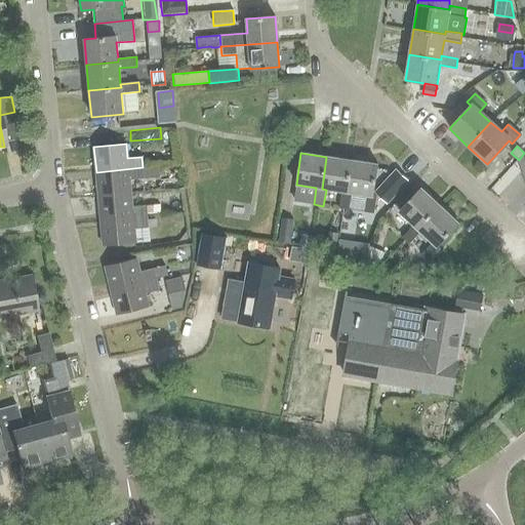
[(322,189),(326,190),(341,192),(338,208),(349,209),(351,193),(347,193),(352,161),(326,157),(322,189)]
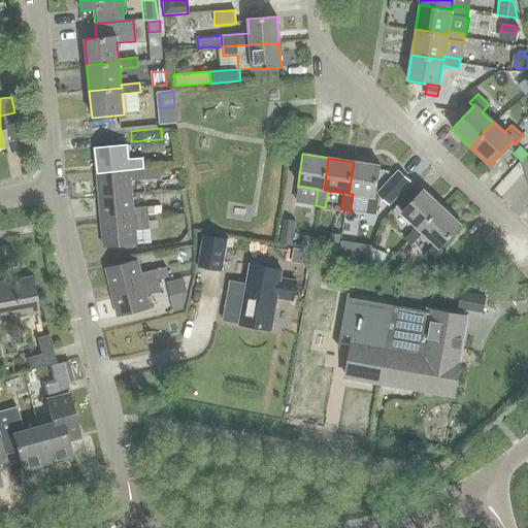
[(380,166),(354,162),(349,194),(353,194),(368,197),(366,213),(375,215),(378,197),(375,197),(380,166)]
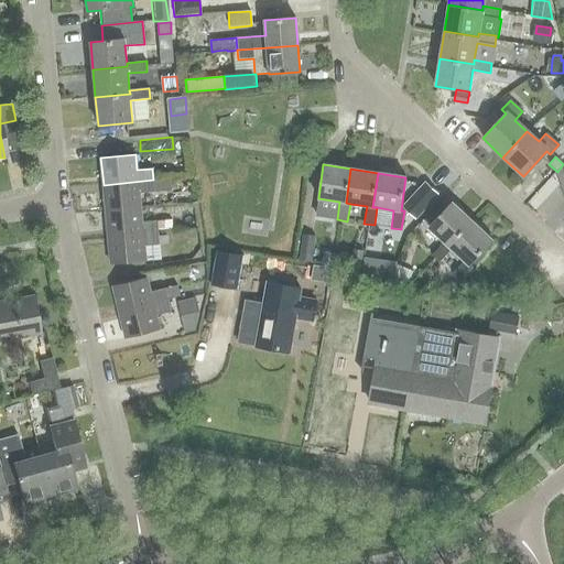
[(170,180),(153,181),(153,180),(104,185),(106,210),(140,208),(139,194),(171,191),(170,180)]
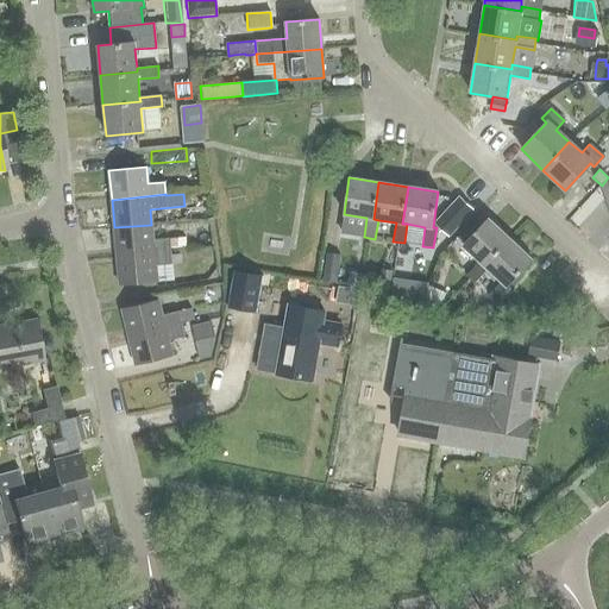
[(458,198),(434,225),(438,228),(447,238),(472,211),(458,198)]
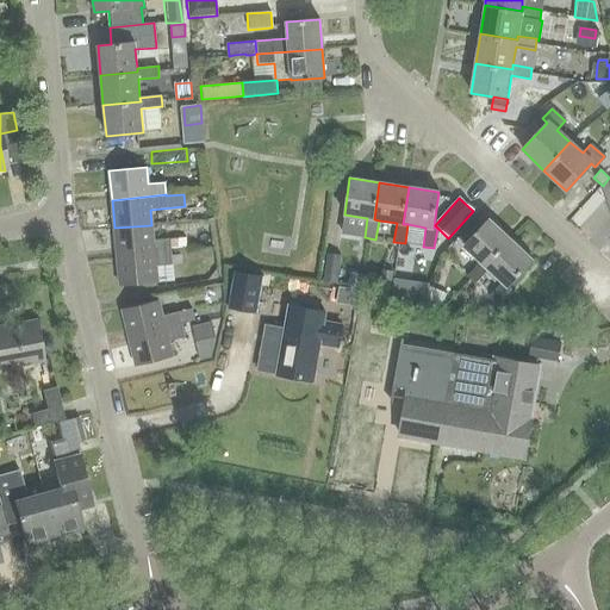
[(511,240),(489,219),(464,247),(480,262),(467,277),(475,285),(489,269),(485,267),(511,240)]
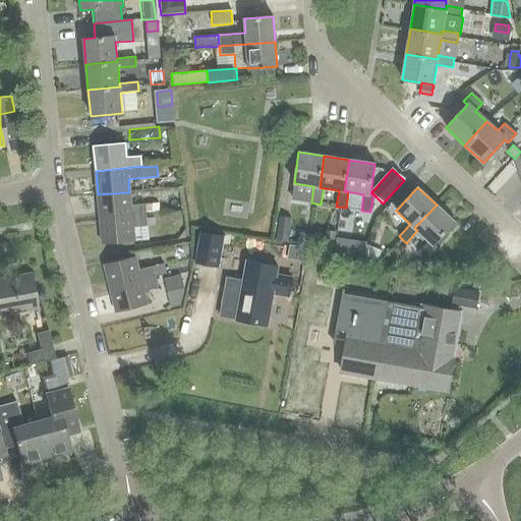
[(98,194),(100,219),(146,215),(145,204),(130,206),(129,192),(98,194)]
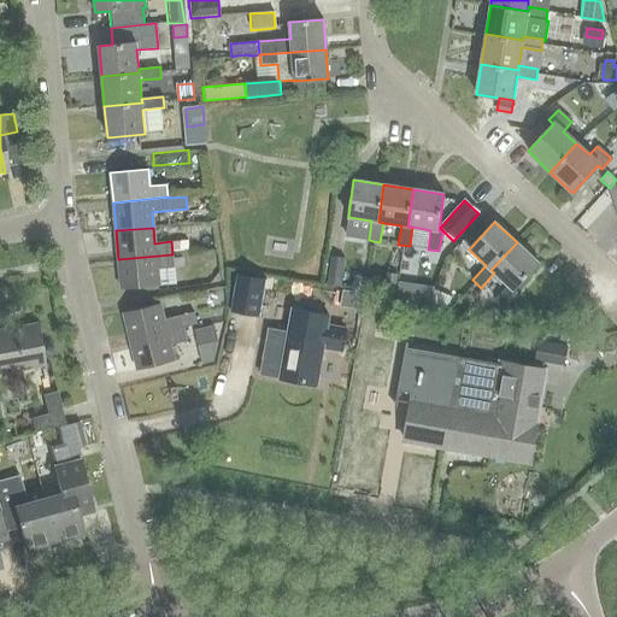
[(172,242),(174,251),(188,250),(188,241),(172,242)]
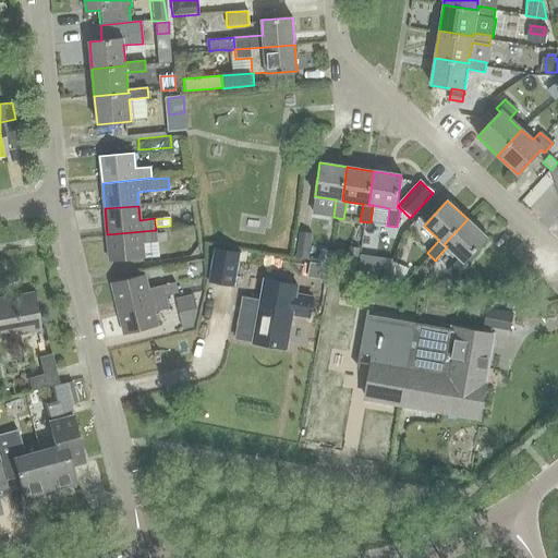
[(444,244),(447,246),(459,258),(447,271),(455,278),(468,265),(464,263),(487,238),(468,219),(444,244)]
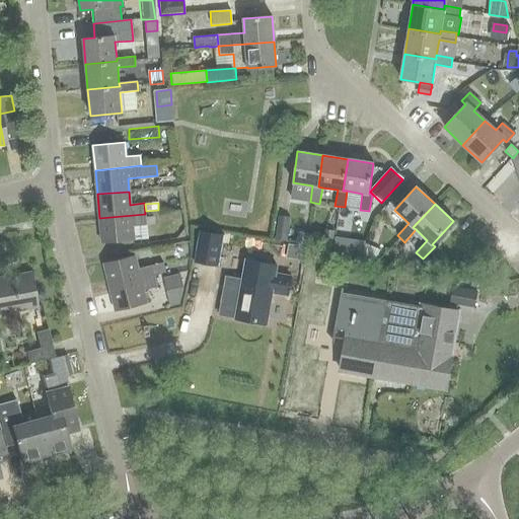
[(101,243),(148,239),(146,225),(146,219),(145,214),(99,218),(101,243)]
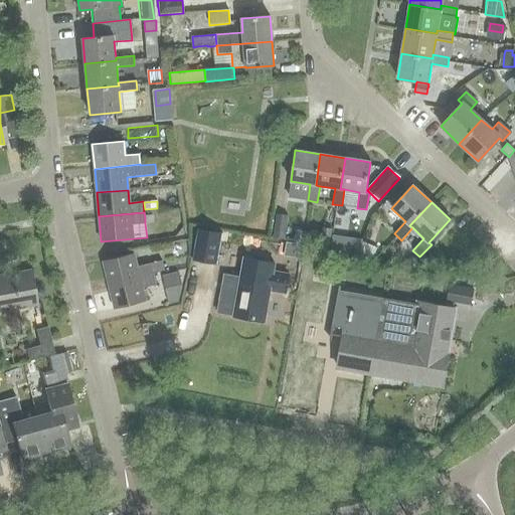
[(284,239),(288,216),(281,215),(276,214),(273,237),(284,239)]
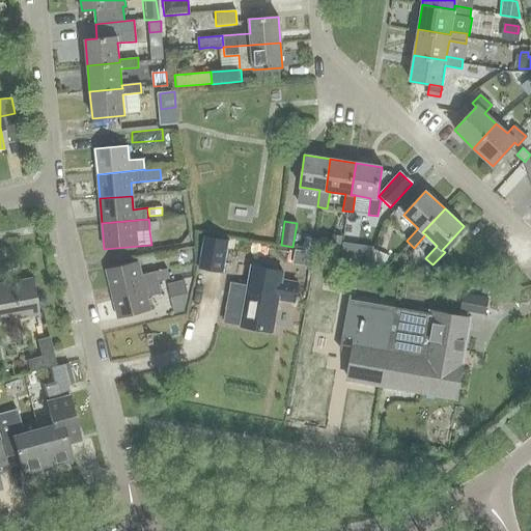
[(158,222),(149,223),(149,224),(149,230),(159,229),(158,222)]
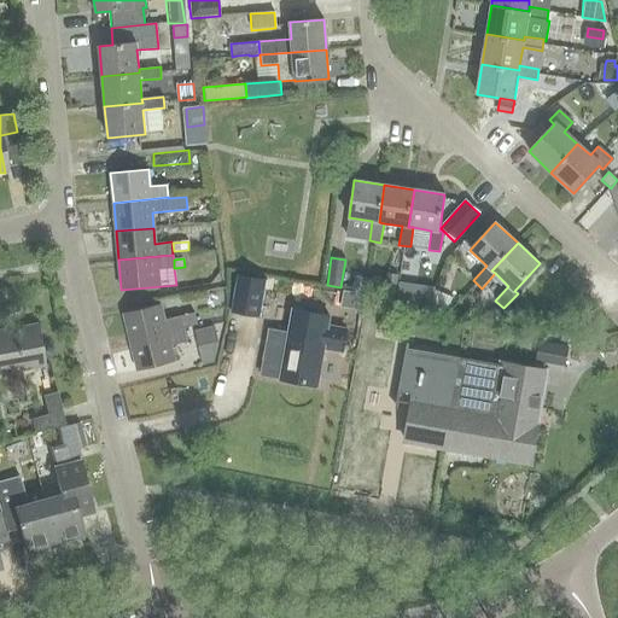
[(235,273),(229,312),(258,316),(264,279),(235,273)]
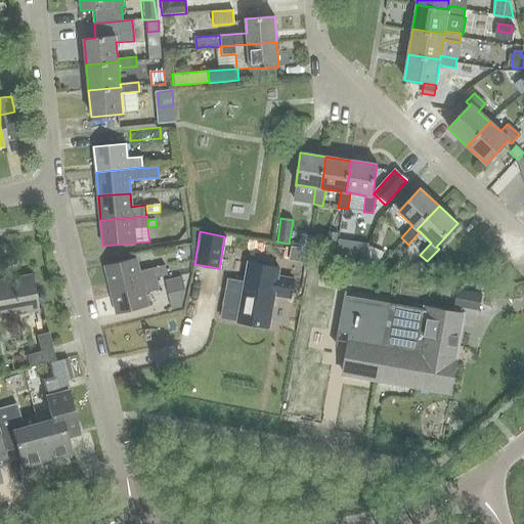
[(328,231),(325,249),(335,250),(337,233),(328,231)]
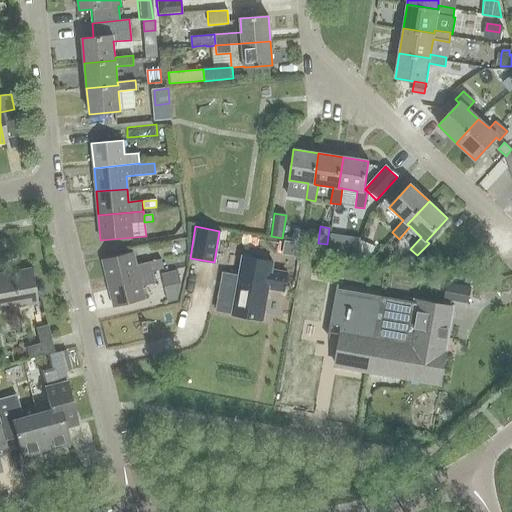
[(294,228),(292,241),(304,242),(305,230),(294,228)]
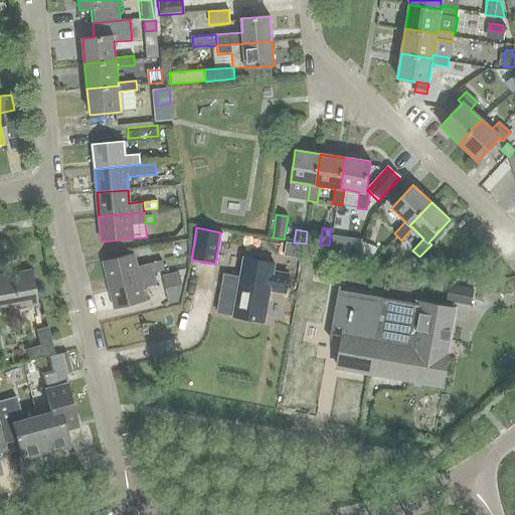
[(331,249),(331,250),(343,252),(345,236),(334,234),(331,249)]
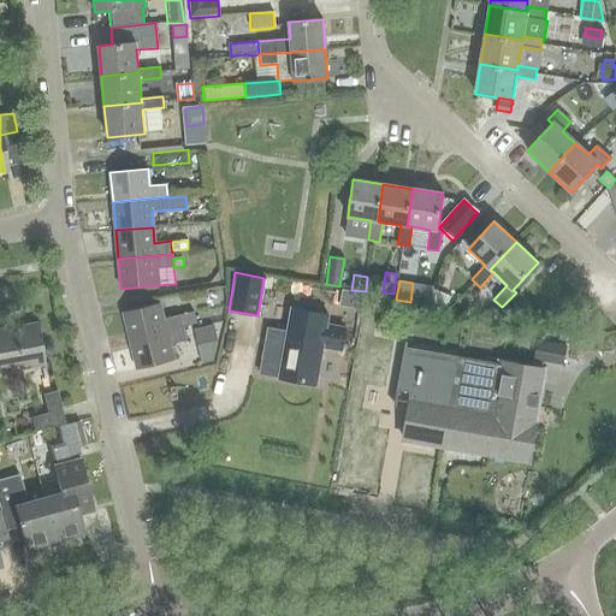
[(339,302),(339,304),(360,308),(362,309),(362,307),(365,295),(342,291),(339,302)]
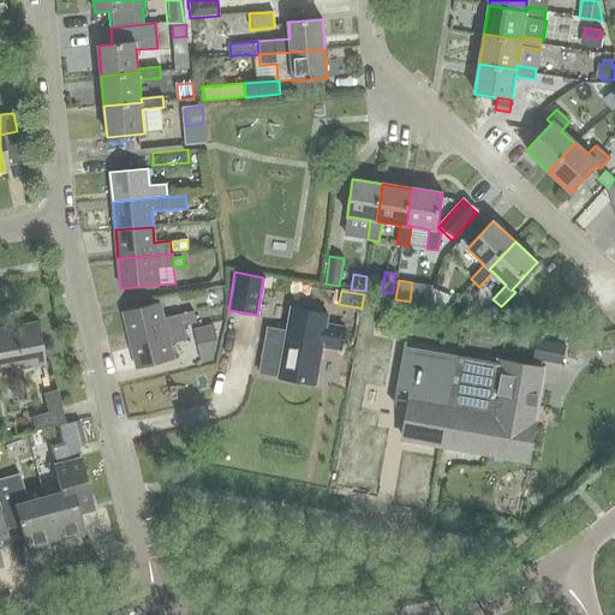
[(433,291),(428,303),(436,305),(445,309),(446,306),(449,297),(433,291)]
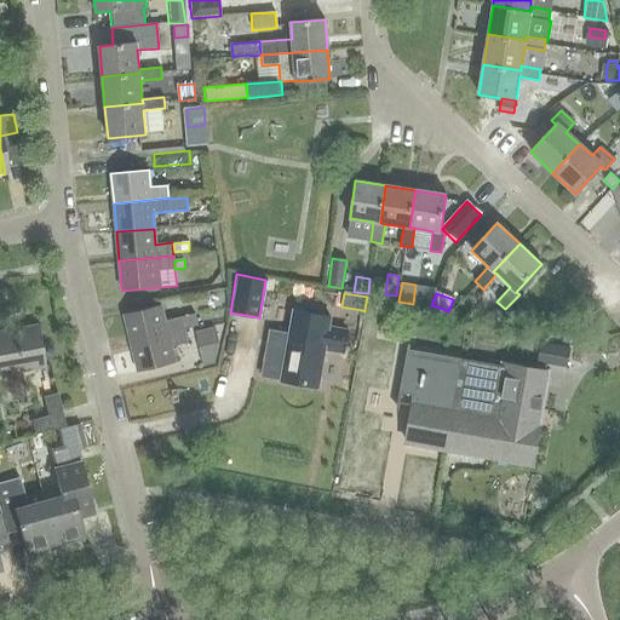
[(131,343),(184,329),(182,317),(165,321),(160,305),(124,314),(131,343)]
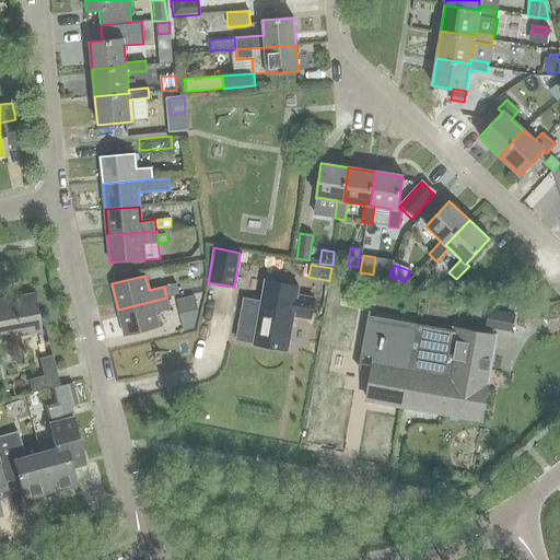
[(310,318),(313,299),(296,295),(298,287),(265,281),(254,343),(287,350),(293,315),(310,318)]
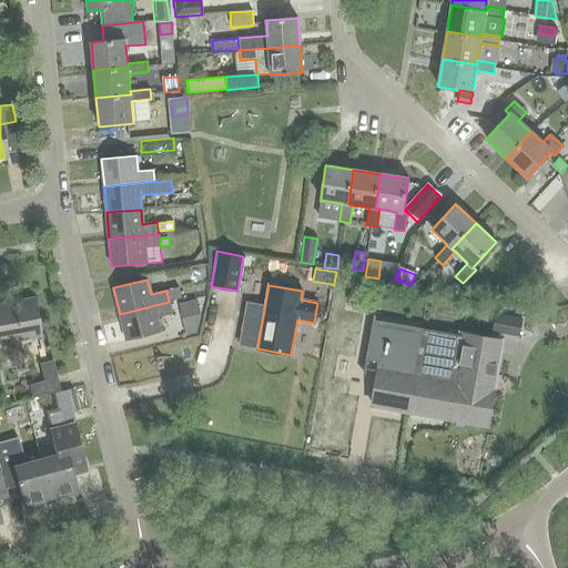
[(166,291),(169,302),(181,300),(179,287),(166,291)]
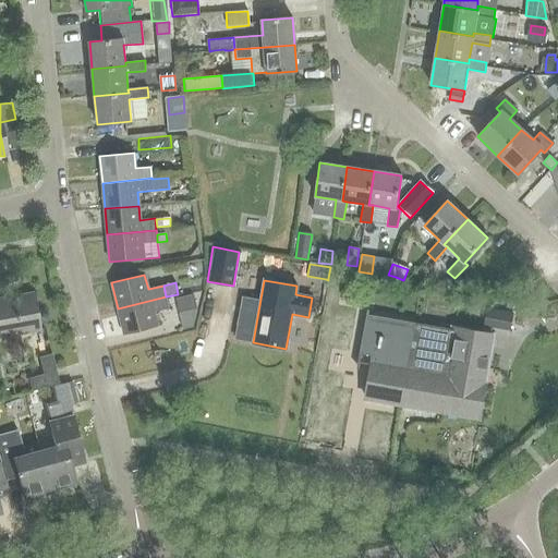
[(342,299),(360,302),(362,288),(344,284),(342,299)]
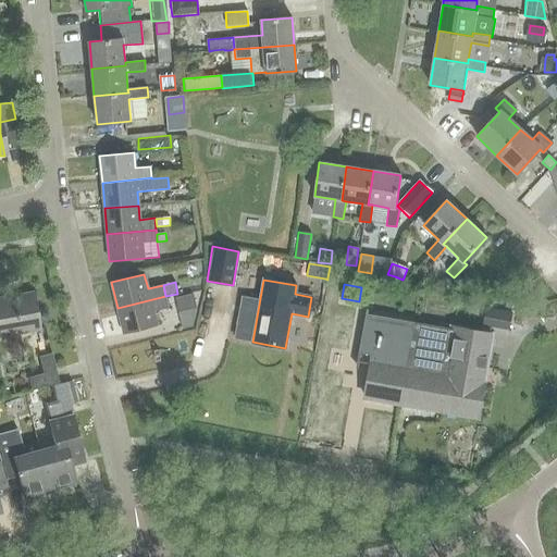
[(541,297),(547,289),(540,284),(534,291),(541,297)]
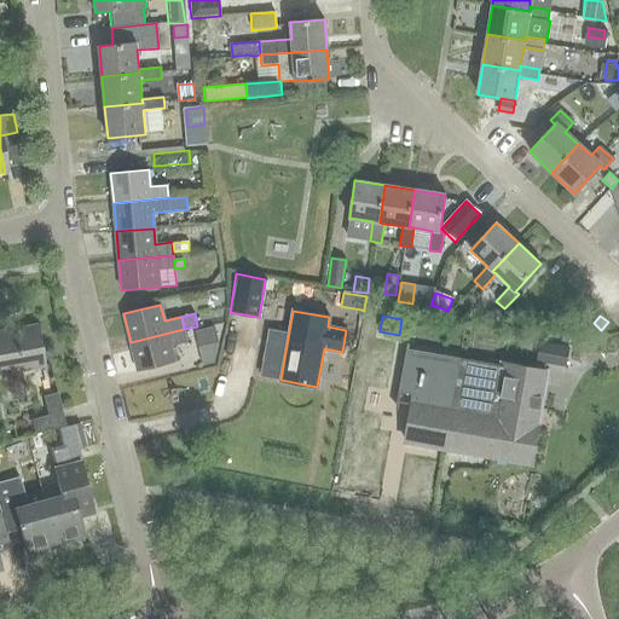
[(0,375),(41,368),(34,324),(0,330),(0,375)]
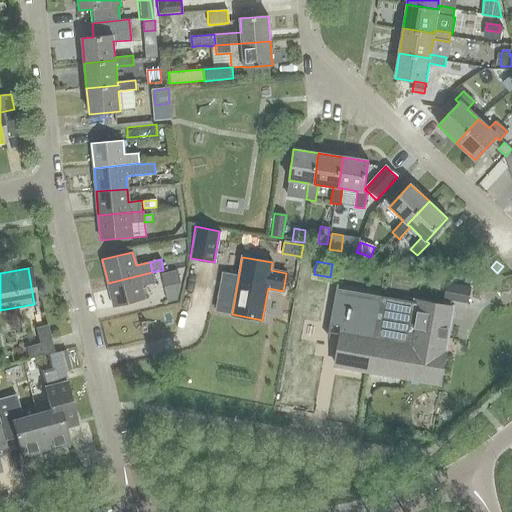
[(176,271),(160,275),(163,287),(179,283),(176,271)]
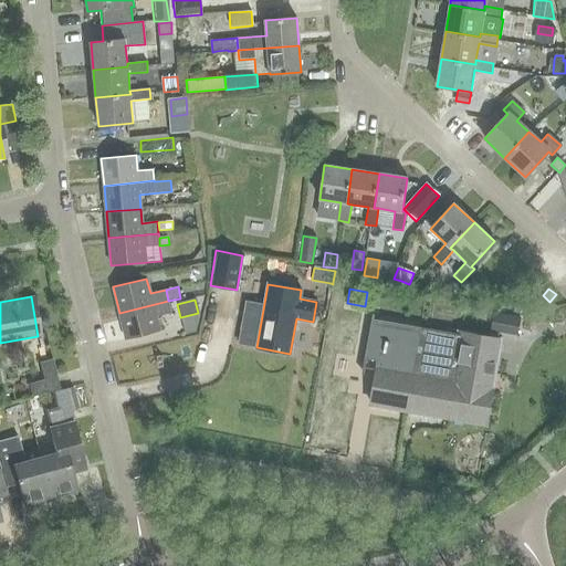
[(168,301),(119,313),(126,339),(159,332),(156,317),(171,313),(168,301)]
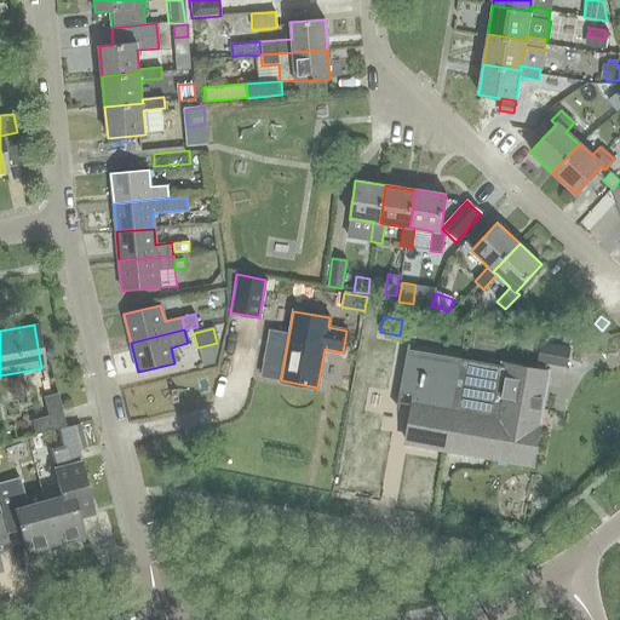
[(540,346),(537,362),(567,368),(569,351),(540,346)]
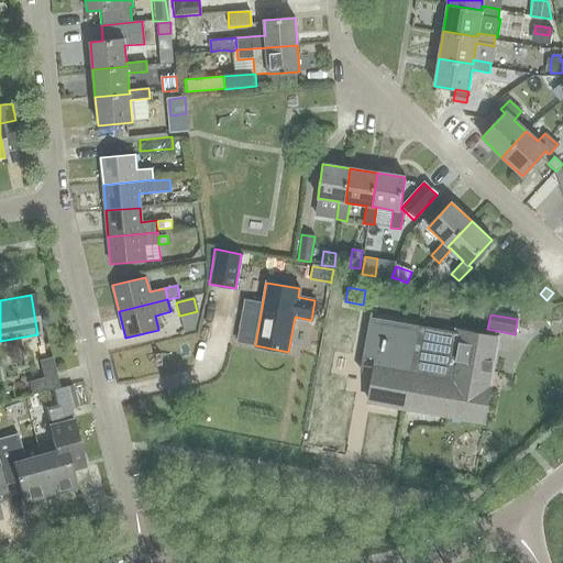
[(487,387),(497,338),(456,330),(455,333),(370,318),(362,356),(376,360),(368,401),(483,422),(489,387),(487,387)]
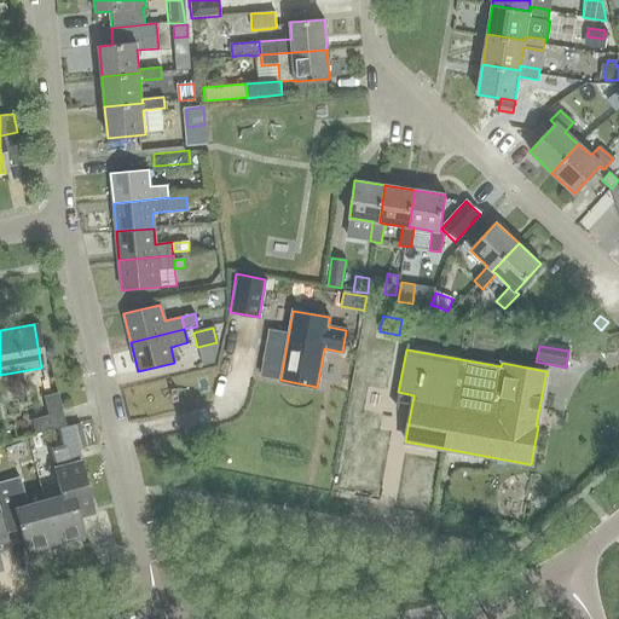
[(30,420),(34,434),(65,426),(57,393),(42,397),(47,415),(30,420)]
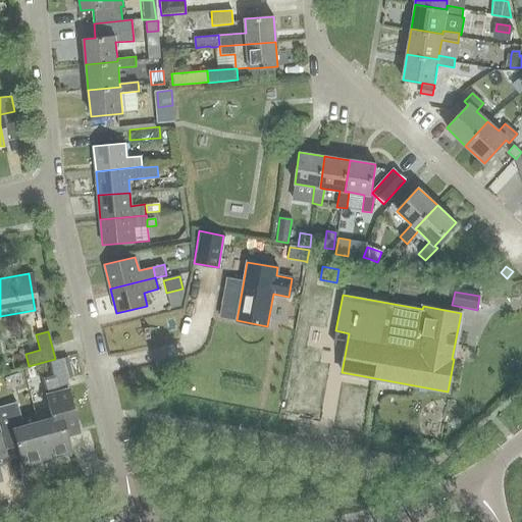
[(65,432),(76,429),(77,429),(66,388),(68,388),(66,379),(68,378),(63,358),(47,362),(51,376),(40,379),(44,395),(50,418),(36,422),(46,459),(70,453),(65,432)]
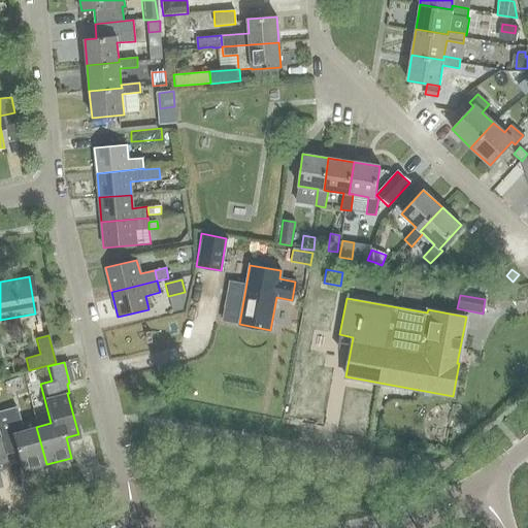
[(46,464),(36,427),(22,431),(15,407),(0,410),(0,438),(4,455),(15,452),(21,471),(46,464)]
